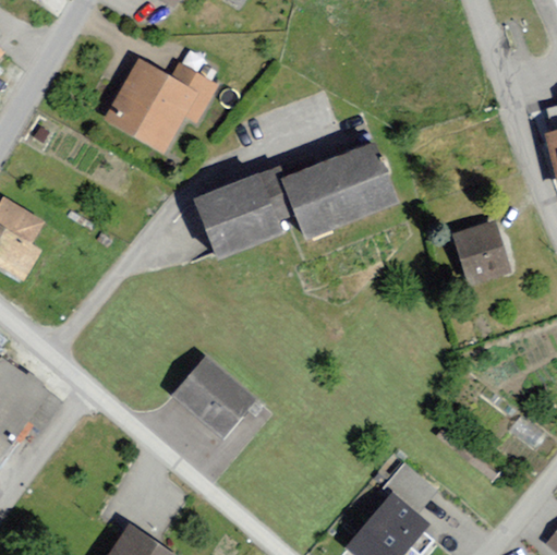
[(138,60),(105,123),(162,154),(183,116),(197,123),(218,84),(177,62),(169,76),(138,60)]
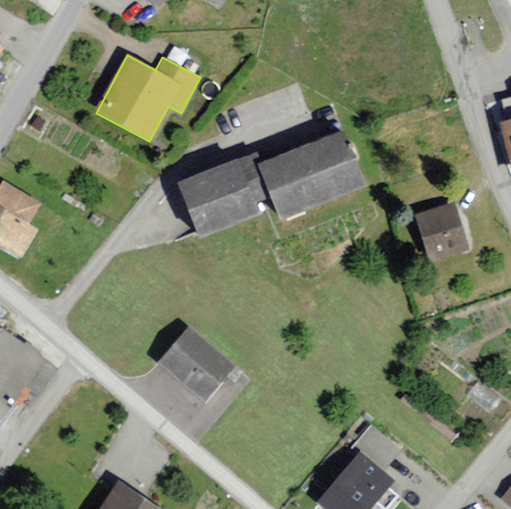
[(510,118),(501,121),(510,161),(510,118)]
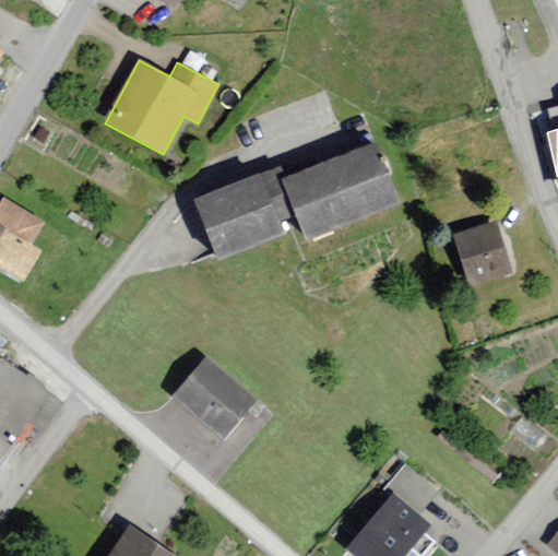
[(282,177),(306,235),(396,199),(372,140),(282,177)]
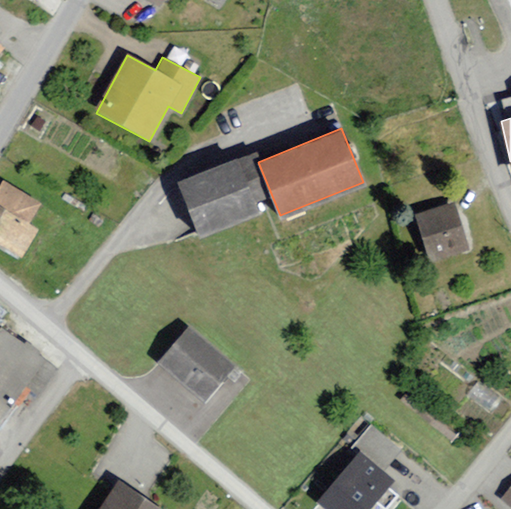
[(177,180),(197,234),(259,212),(239,158),(177,180)]
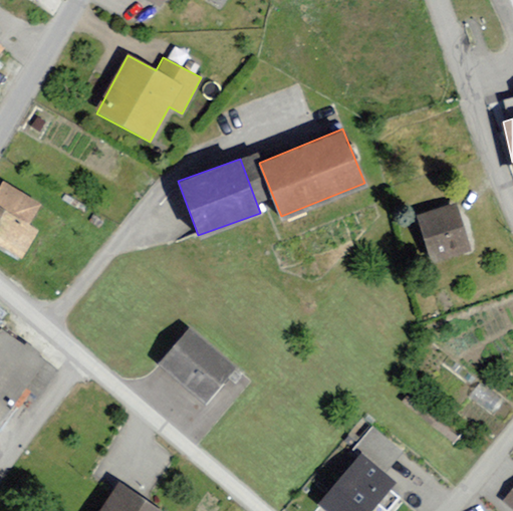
[(0,244),(19,255),(34,228),(27,223),(39,202),(2,181),(0,184),(0,244)]
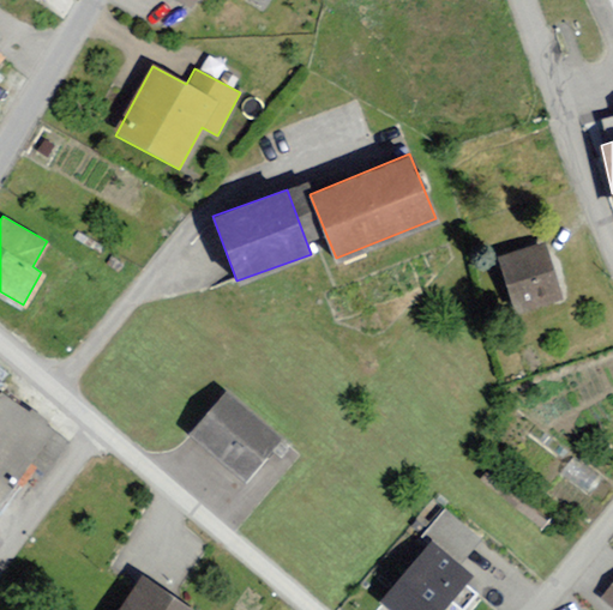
[(497,257),(514,312),(558,299),(541,243),(497,257)]
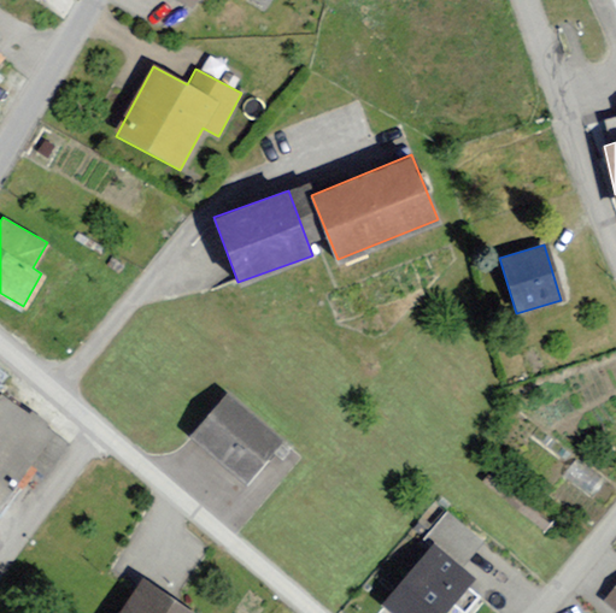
[(0,511),(31,463),(47,472),(66,443),(42,428),(48,418),(0,387),(0,511)]
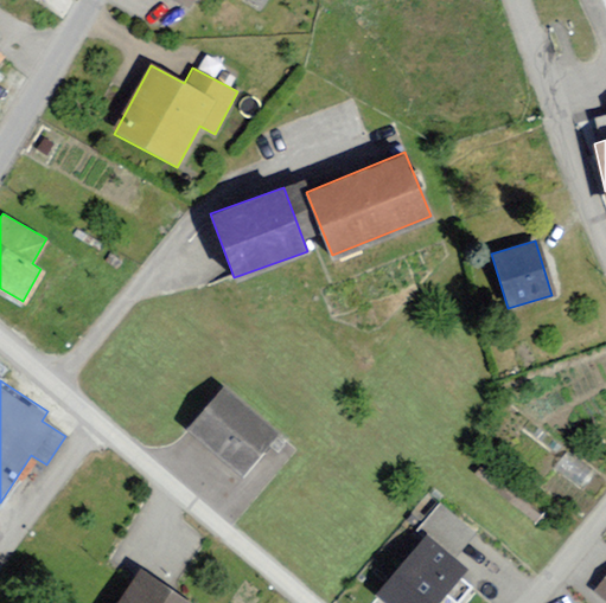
[(189,429),(242,473),(276,431),(223,387),(189,429)]
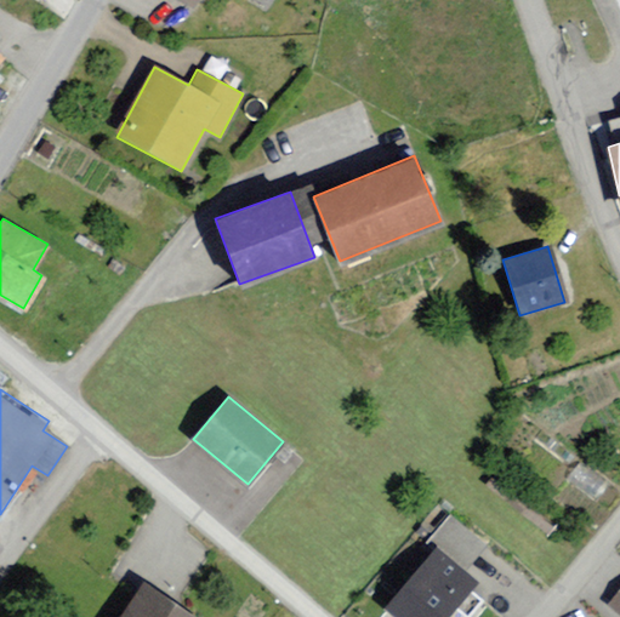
[(484,543),(447,512),(419,544),(430,553),(386,605),(399,616),(444,616),(476,580),(462,569),(484,543)]
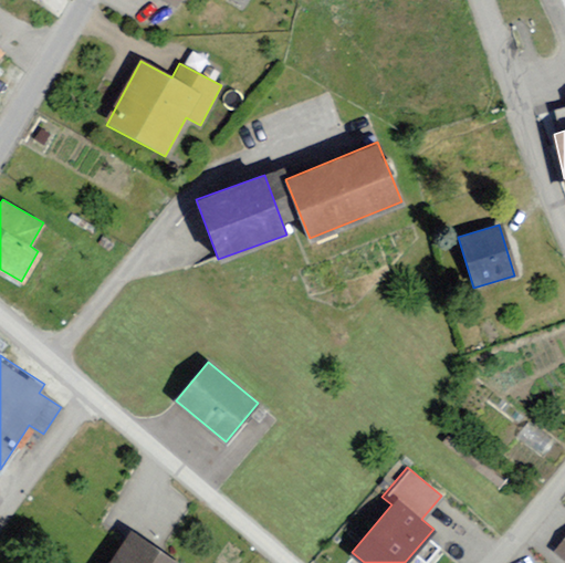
[(110,562),(179,562),(132,531),(110,562)]
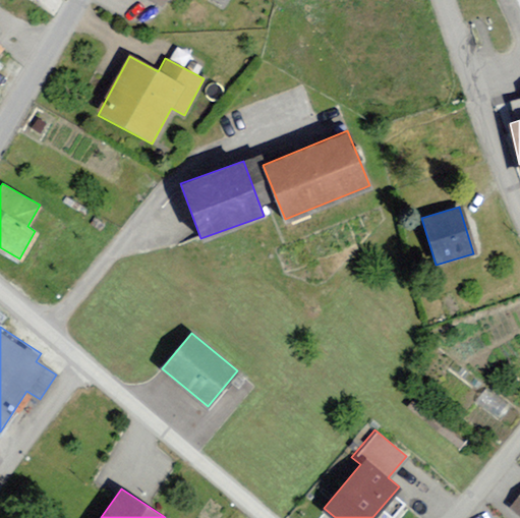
[(519,493),(508,508),(519,517),(519,493)]
